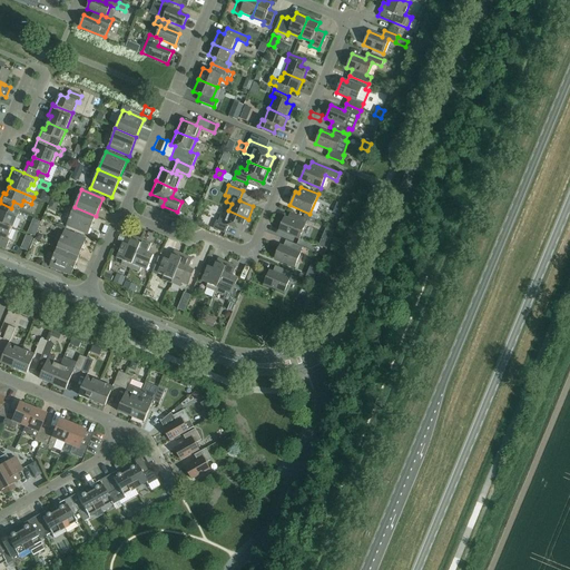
[(48,203),(51,195),(43,192),(40,199),(48,203)]
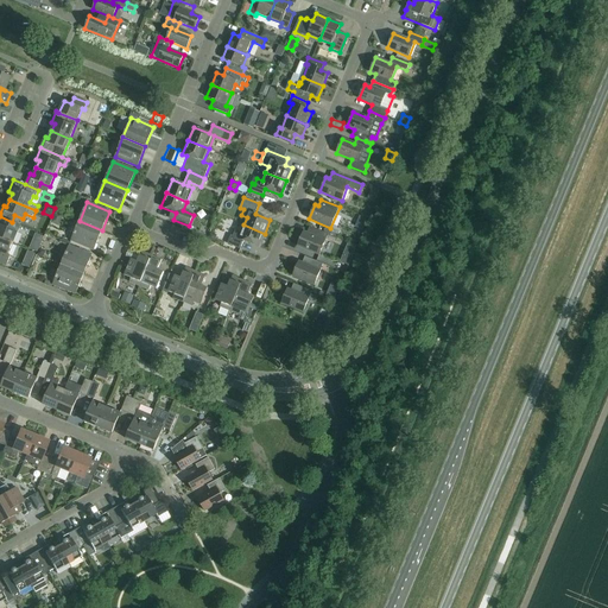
[(0,238),(13,244),(20,226),(12,222),(0,216),(0,238)]
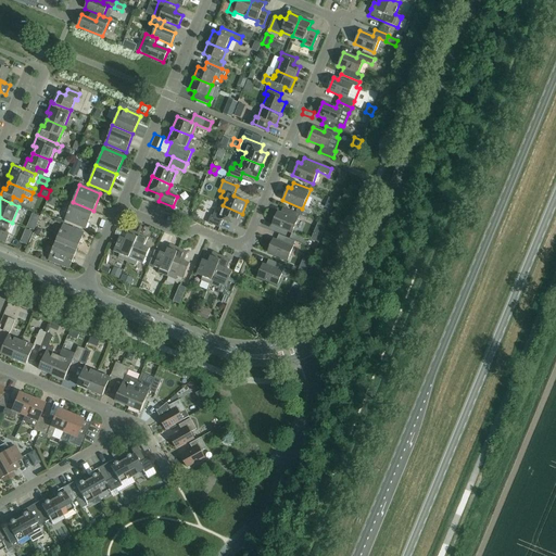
[(93,211),(73,202),(65,220),(86,229),(93,211)]
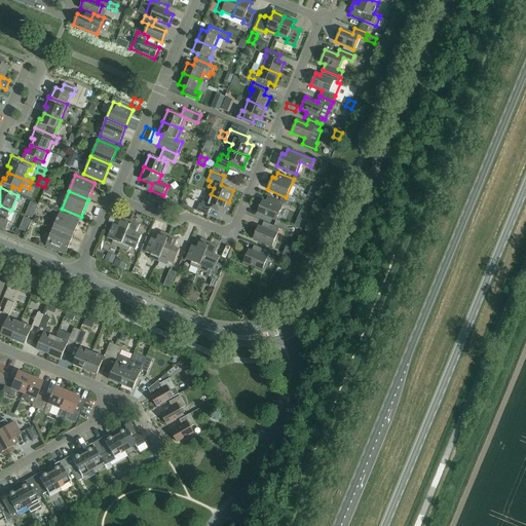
[(224,214),(229,202),(211,194),(208,201),(203,199),(201,204),(199,203),(196,211),(208,216),(211,209),(224,214)]
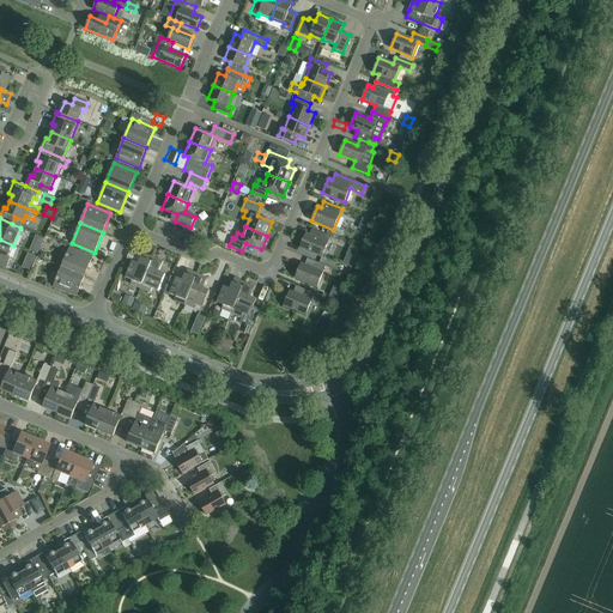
[(313,229),(309,235),(305,234),(299,248),(322,258),(331,236),(313,229)]
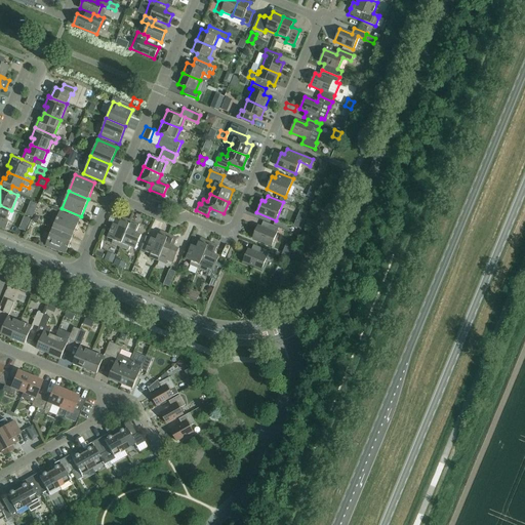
[(11,210),(0,205),(0,224),(6,228),(9,221),(7,220),(11,210)]
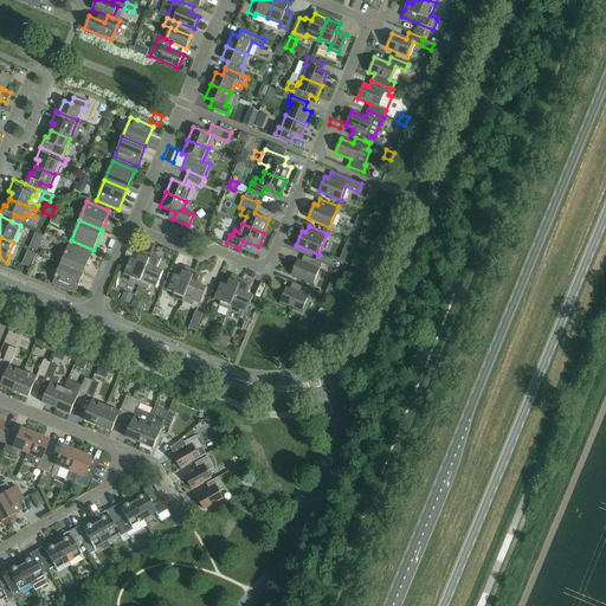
[(60,264),(83,274),(91,255),(69,245),(60,264)]
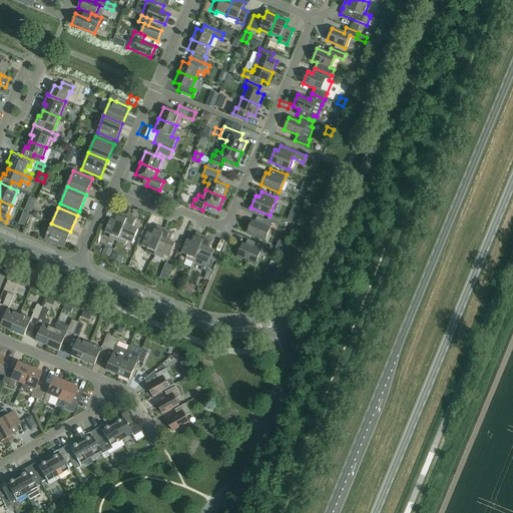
[(117,241),(128,215),(119,212),(116,220),(110,218),(105,232),(110,234),(109,237),(117,241)]
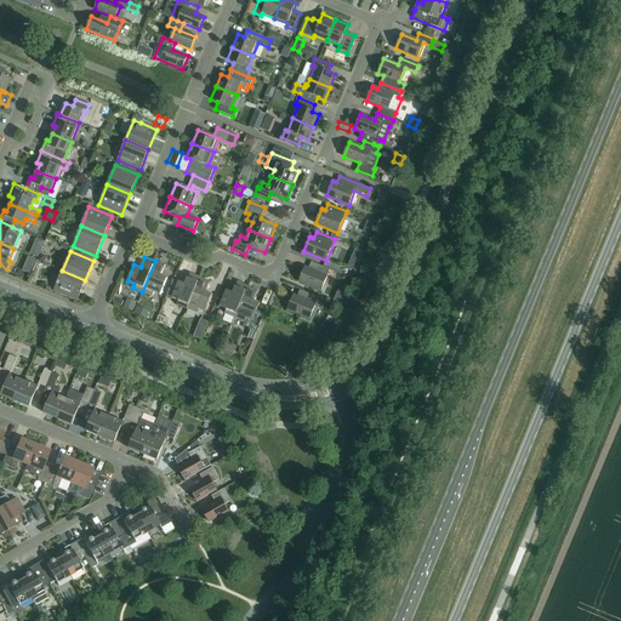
[(155,261),(142,292),(152,296),(154,292),(160,295),(167,278),(160,275),(165,266),(155,261)]
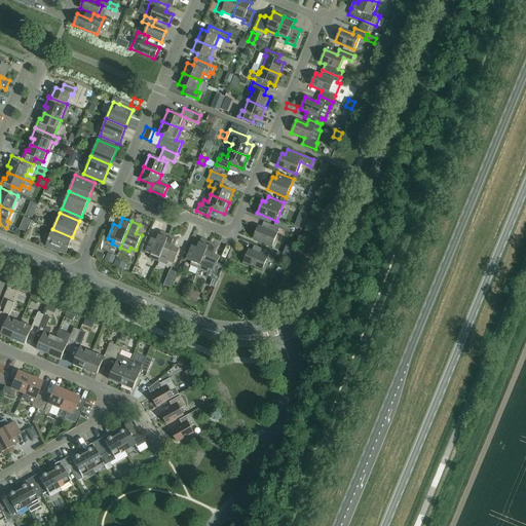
[(258,226),(253,239),(272,247),(279,228),(264,222),(261,227),(258,226)]
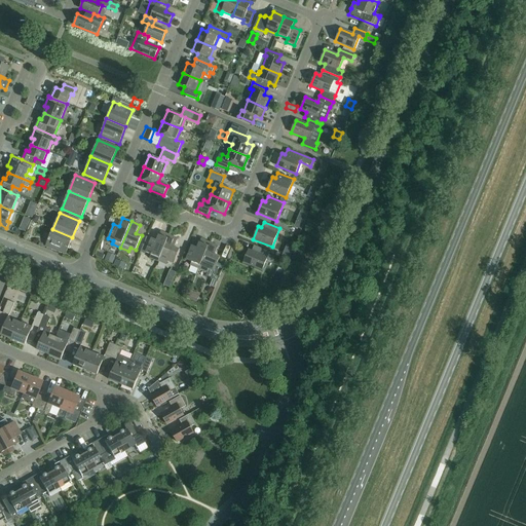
[(72,237),(52,229),(45,247),(65,255),(72,237)]
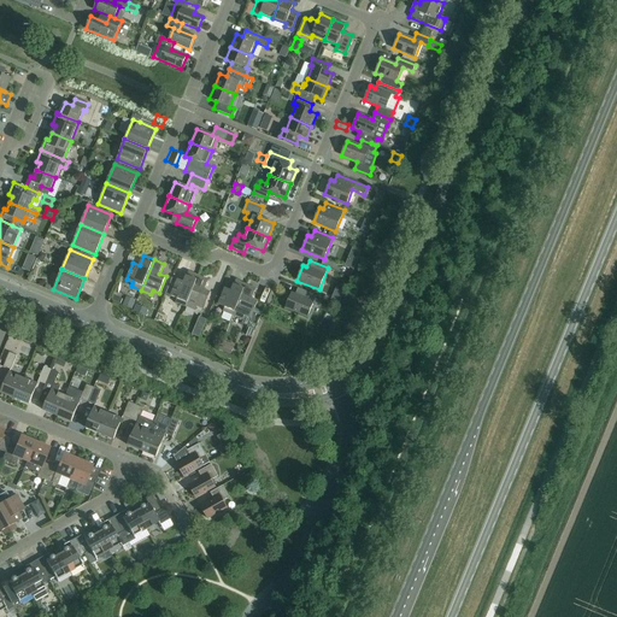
[(186,306),(198,276),(188,272),(184,282),(177,280),(171,297),(177,299),(176,303),(186,306)]
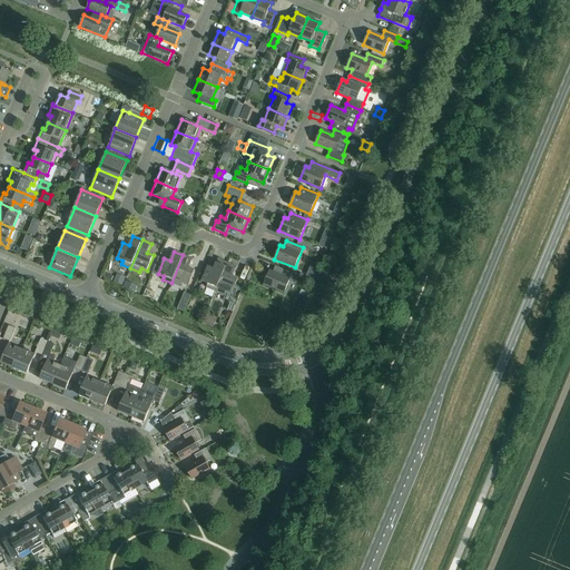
[(183,255),(172,283),(180,287),(183,284),(188,286),(195,271),(188,268),(193,259),(183,255)]
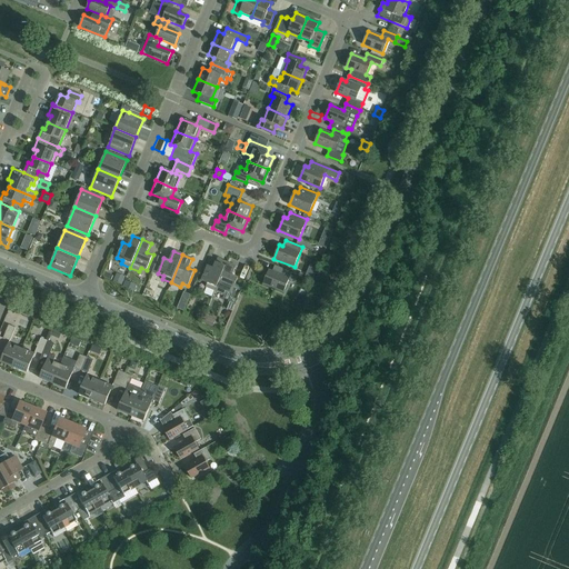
[(215,291),(227,262),(218,259),(213,268),(208,266),(201,281),(207,283),(206,287),(215,291)]
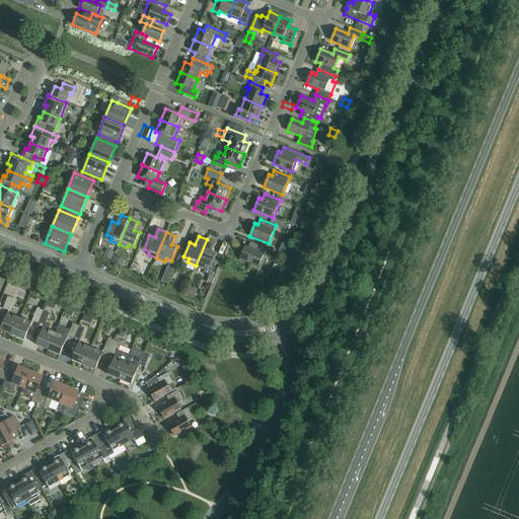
[(207,239),(196,266),(205,269),(206,266),(211,268),(210,272),(216,274),(223,256),(217,254),(217,253),(212,251),(215,243),(207,239)]
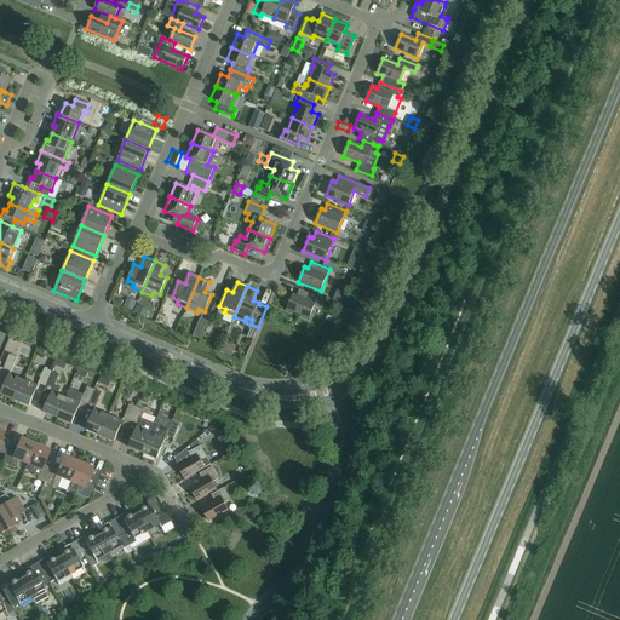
[(309,319),(317,297),(299,290),(297,297),(293,294),(287,310),(309,319)]
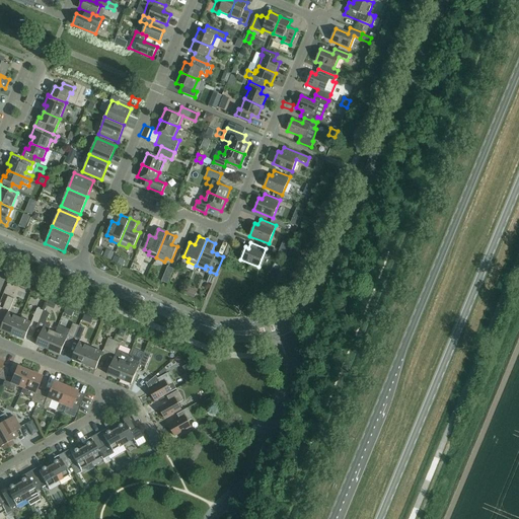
[(103,256),(110,261),(114,252),(106,249),(103,256)]
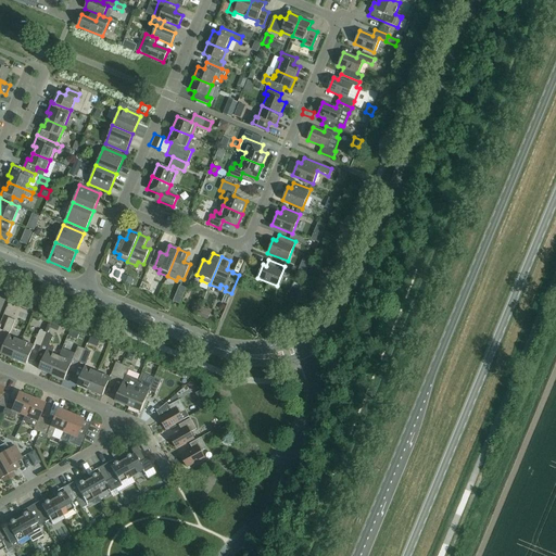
[(179,286),(173,302),(179,304),(186,288),(179,286)]
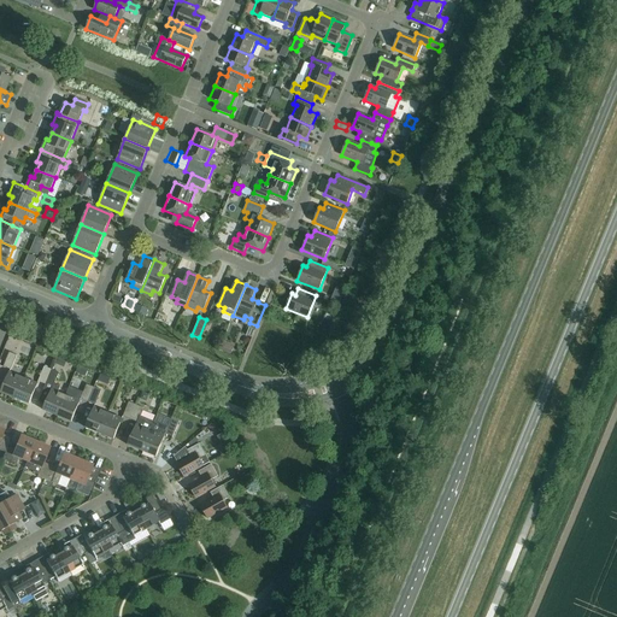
[(315,338),(323,340),(327,333),(318,330),(315,338)]
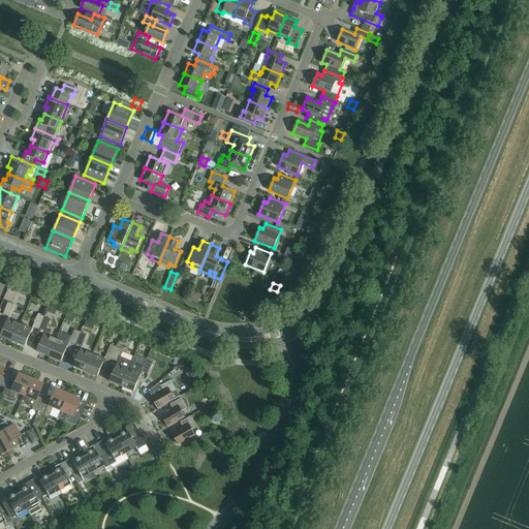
[(2,314),(9,317),(14,305),(8,302),(2,314)]
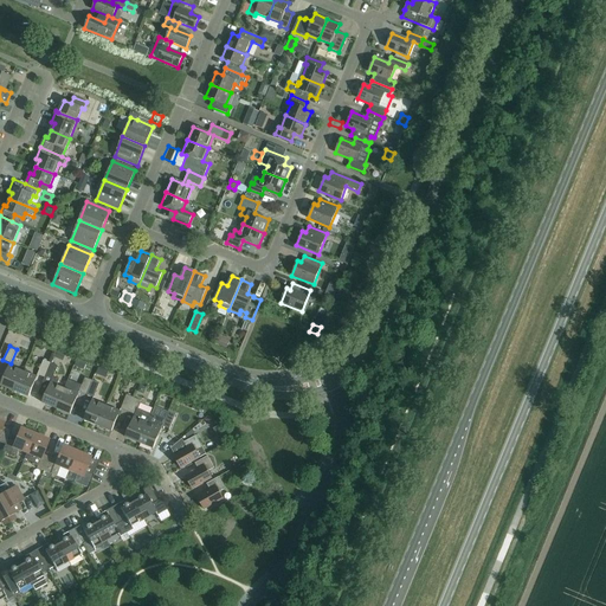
[(45,378),(51,363),(44,360),(38,375),(45,378)]
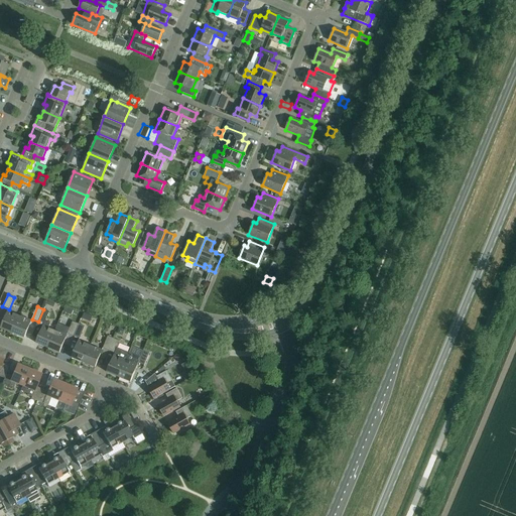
[(54,331),(48,329),(50,323),(45,320),(49,311),(43,309),(38,321),(32,336),(38,339),(36,343),(47,348),(54,331)]
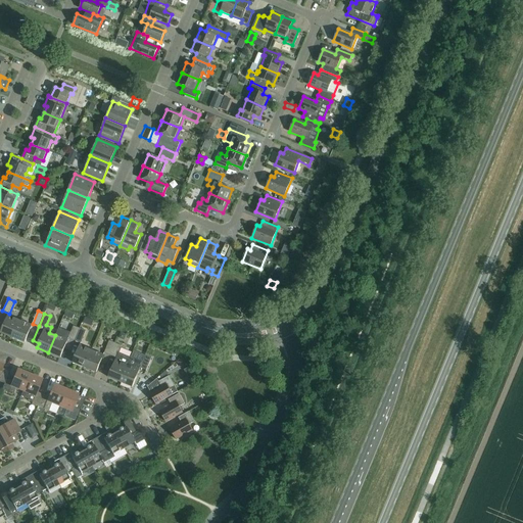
[(12,338),(19,321),(8,316),(1,333),(12,338)]
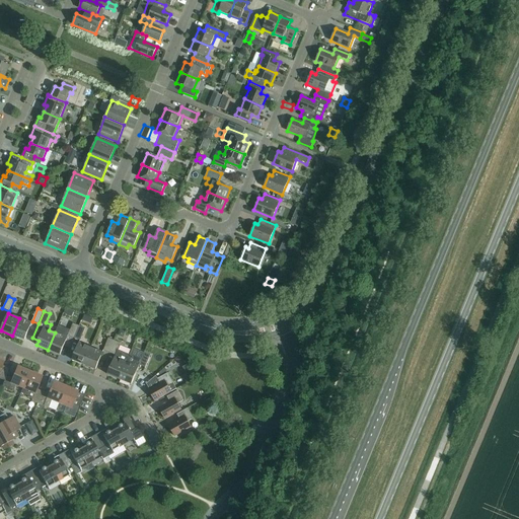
[(19,318),(12,336),(24,341),(31,323),(19,318)]
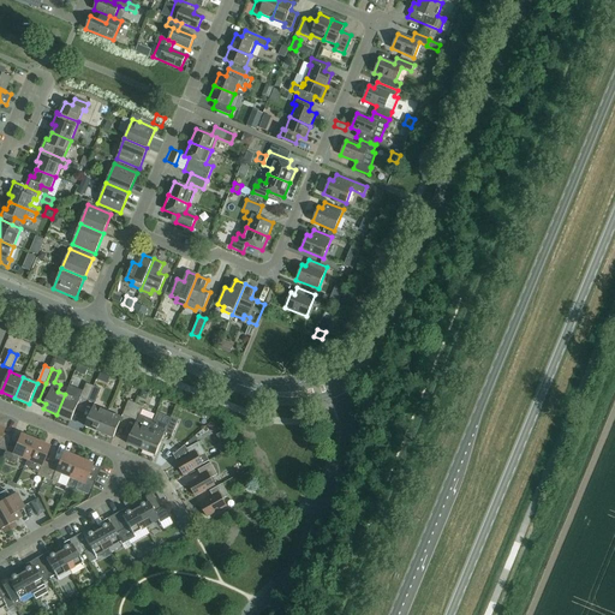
[(70,386),(65,394),(57,415),(71,421),(81,398),(88,401),(94,386),(87,383),(83,392),(70,386)]
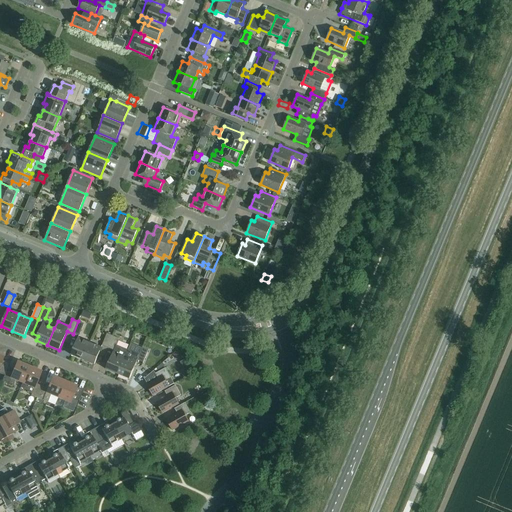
[(84,324),(78,321),(73,334),(79,336),(84,324)]
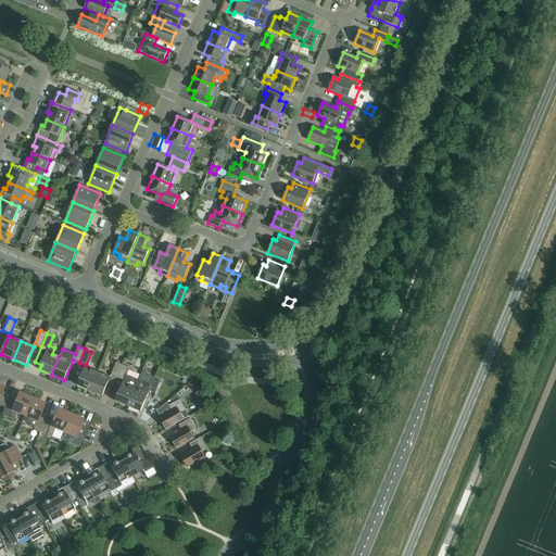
[(123,365),(116,362),(111,376),(117,378),(123,365)]
